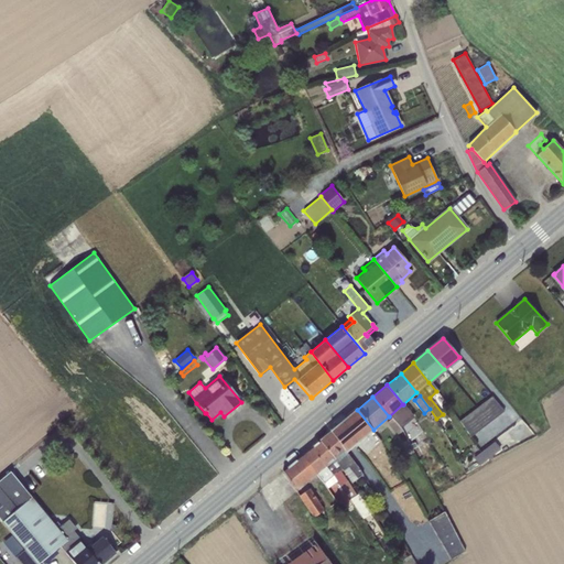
[(492,397),(486,401),(497,416),(503,411),(492,397)]
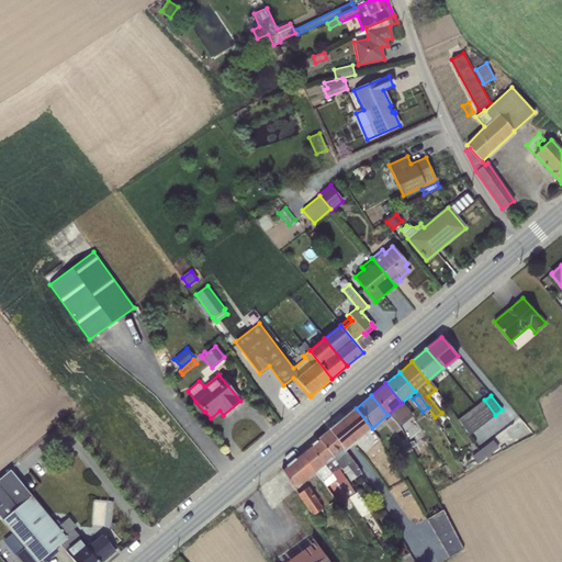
[(476,405),(489,420),(495,415),(484,400),(476,405)]
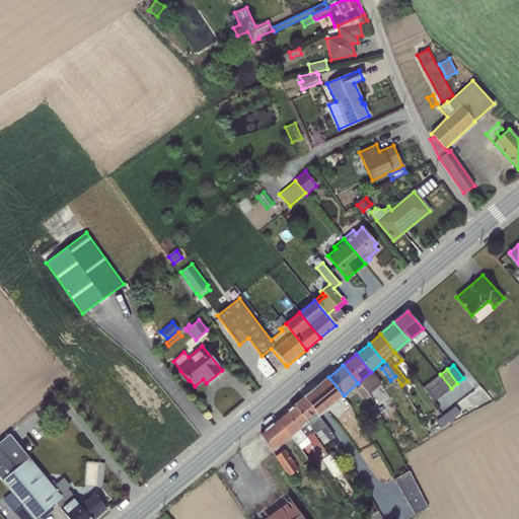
[(370,372),(358,383),(360,385),(369,394),(381,384),(370,372)]
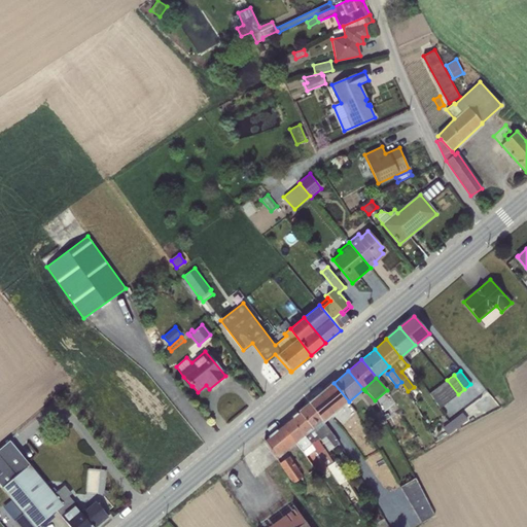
[(447,380),(441,385),(452,398),(458,394),(447,380)]
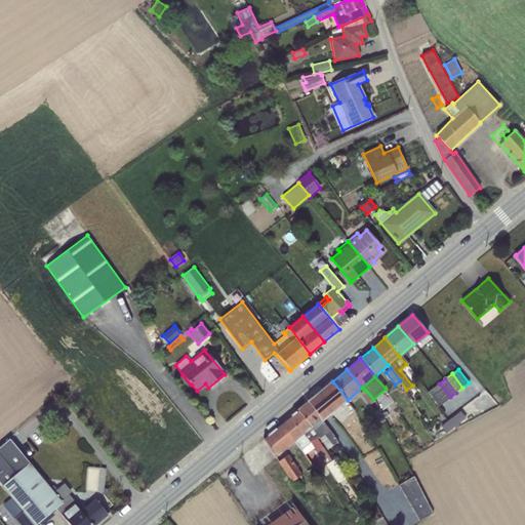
[(348,400),(332,381),(313,397),(308,402),(322,420),(328,415),(338,407),(346,401),(348,400)]
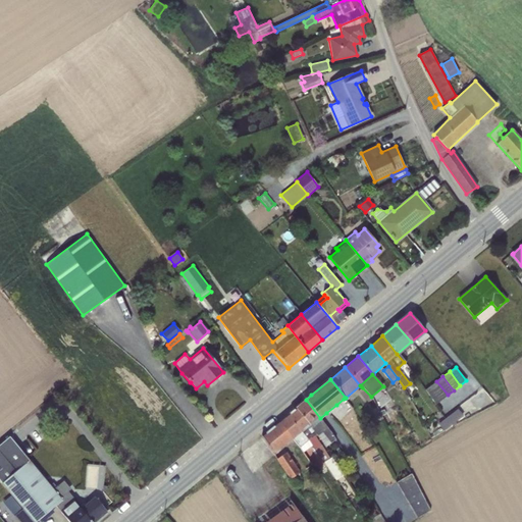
[(430,385),(441,400),(448,395),(436,381),(430,385)]
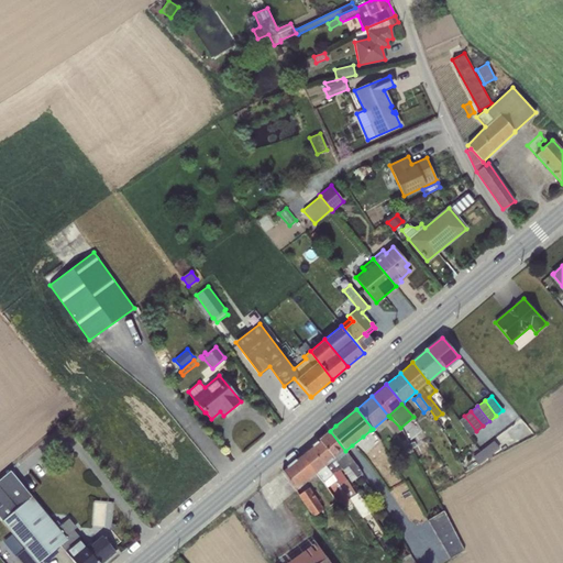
[(476,431),(464,416),(459,420),(470,435),(476,431)]
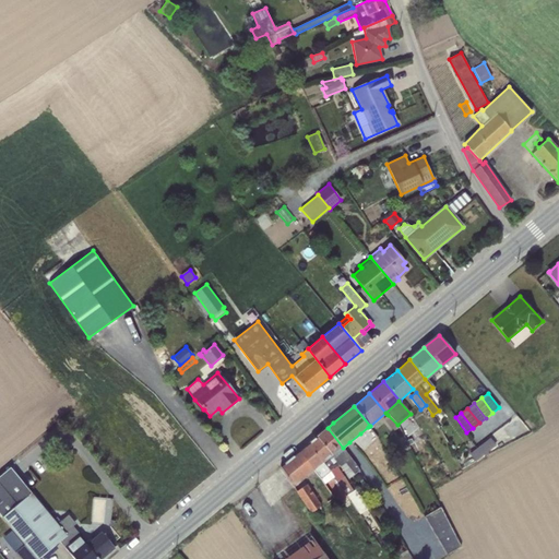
[(397,425),(389,414),(388,415),(383,418),(394,431),(399,427),(397,425)]
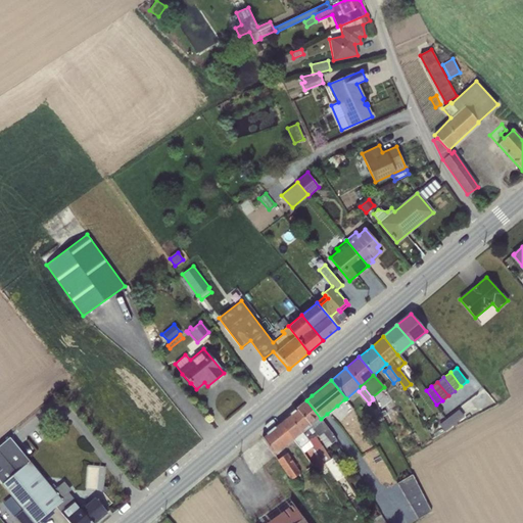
[(344,399),(337,406),(338,409),(346,402),(344,399)]
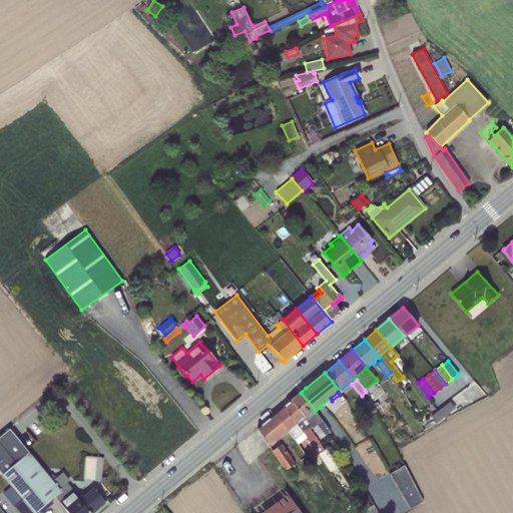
[(330,432),(301,393),(291,401),(310,427),(320,439),(330,432)]
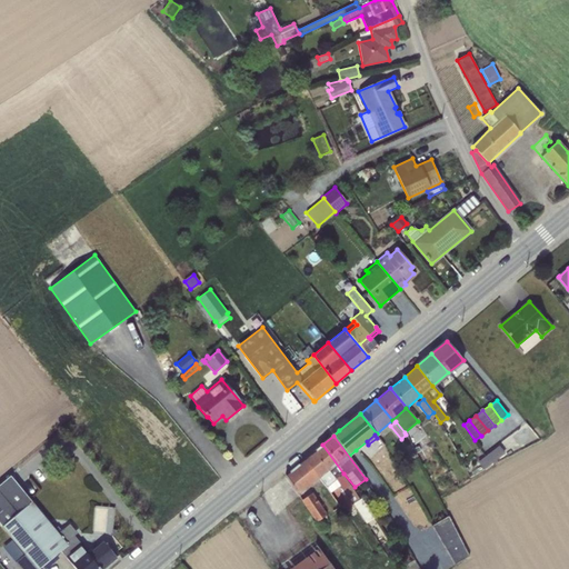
[(343,473),(322,445),(313,452),(336,479),(340,486),(342,490),(352,506),(366,525),(375,518),(361,499),(359,500),(342,475),(343,473)]
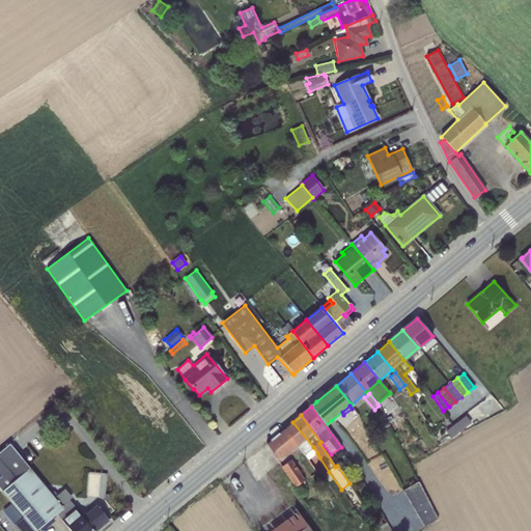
[(471,423),(466,416),(446,431),(451,439),(471,423)]
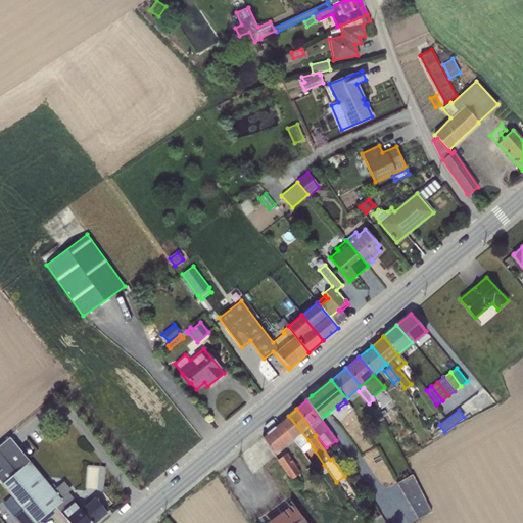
[(308,440),(288,416),(279,423),(293,440),(303,453),(313,446),(308,440)]
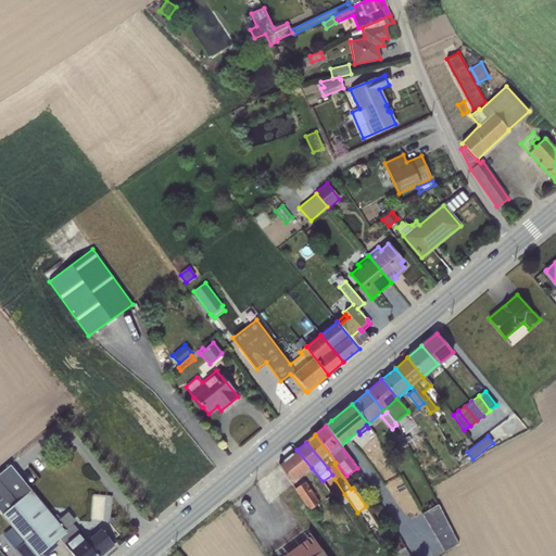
[(60,446),(60,456),(72,456),(72,447),(60,446)]
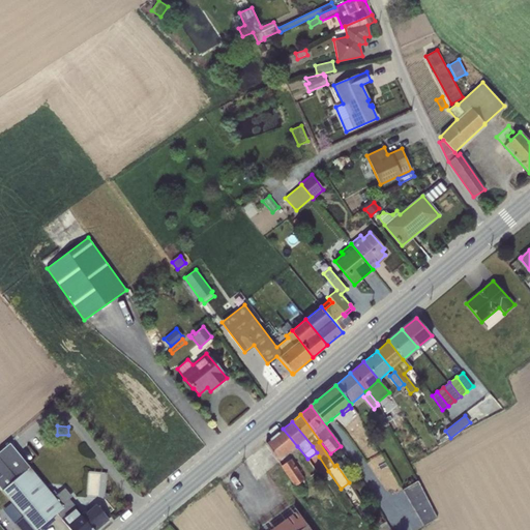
[(297,446),(283,429),(265,443),(278,463),(297,446)]
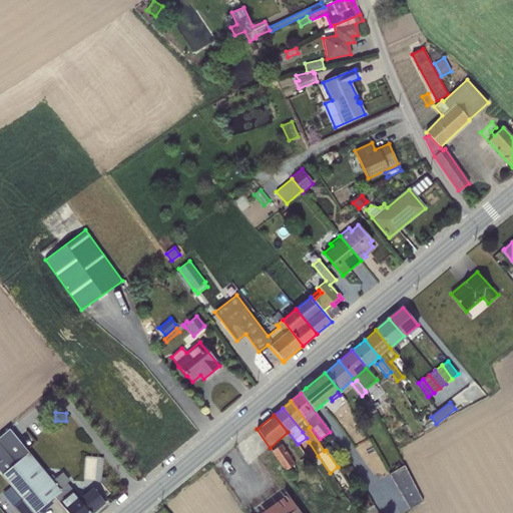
[(0,444),(16,464),(2,475),(22,500),(33,512),(35,512),(54,497),(61,491),(52,481),(9,429),(0,436),(0,444)]
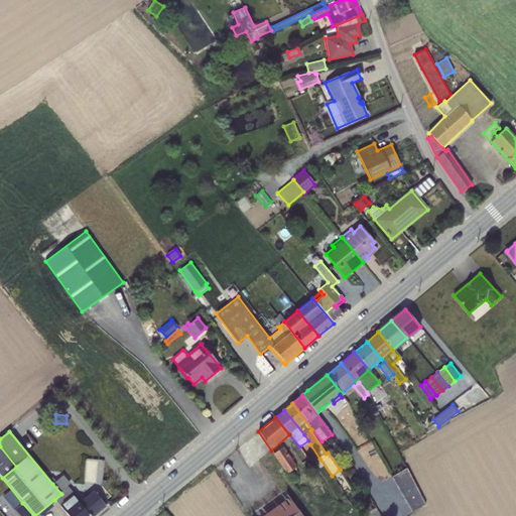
[(319,459),(310,444),(308,445),(311,449),(309,450),(316,461),(319,459)]
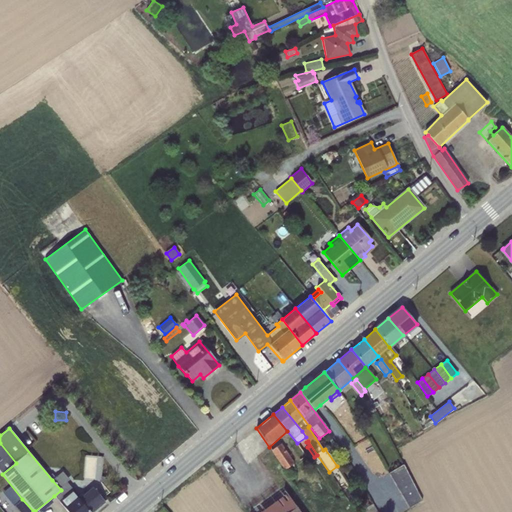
[(16,463),(0,443),(0,471),(2,474),(16,463)]
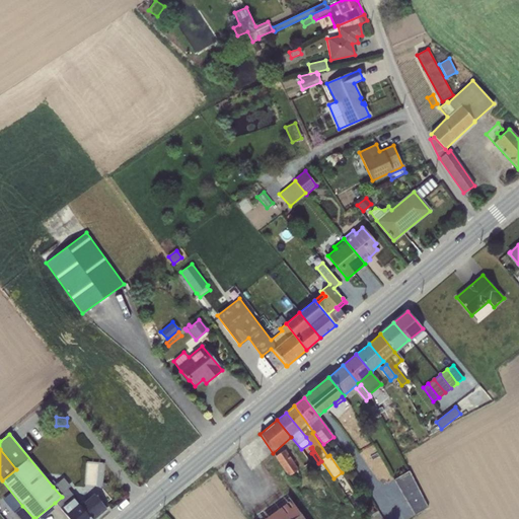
[(298,469),(285,450),(275,456),(288,476),(298,469)]
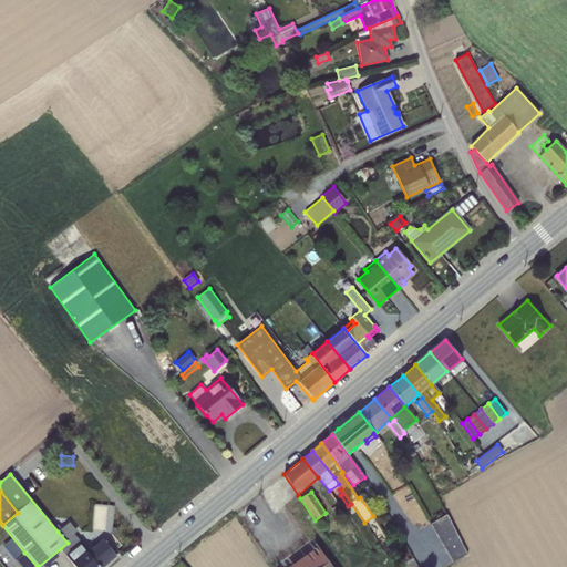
[(446,514),(431,524),(453,563),(467,555),(446,514)]
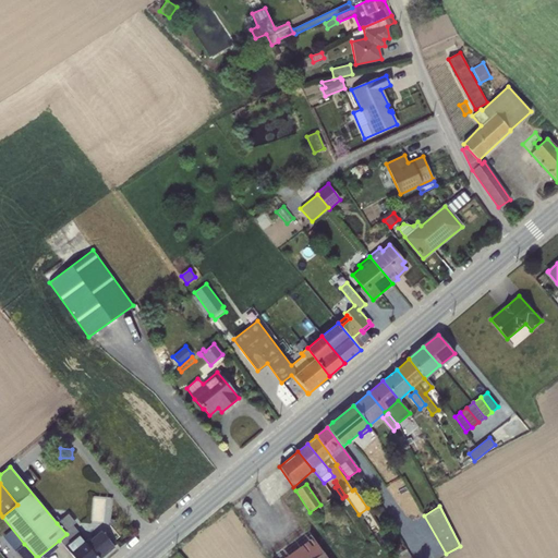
[(67,534),(59,541),(73,557),(99,557),(113,546),(100,531),(89,540),(91,541),(87,544),(72,525),(75,523),(68,513),(57,523),(67,534)]
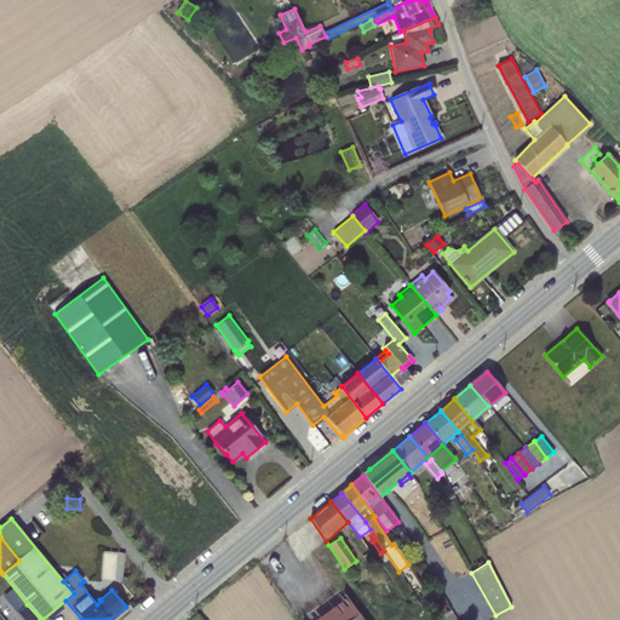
[(40,619),(27,604),(26,606),(12,590),(4,597),(23,619),(40,619)]
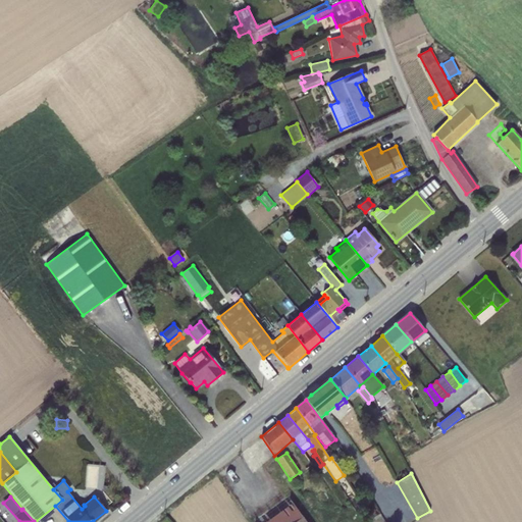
[(306,521),(288,497),(252,521),(306,521)]
